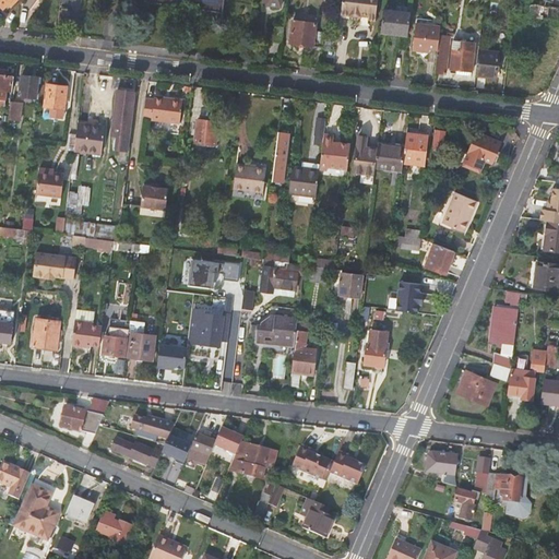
[(9,4),(11,7),(16,0),(0,0),(0,6),(3,9),(9,4)]
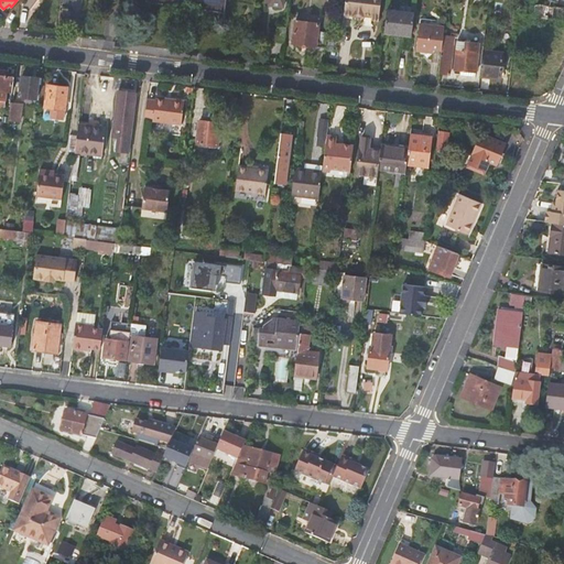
[(145,0),(147,2),(224,13),(225,0),(145,0)]
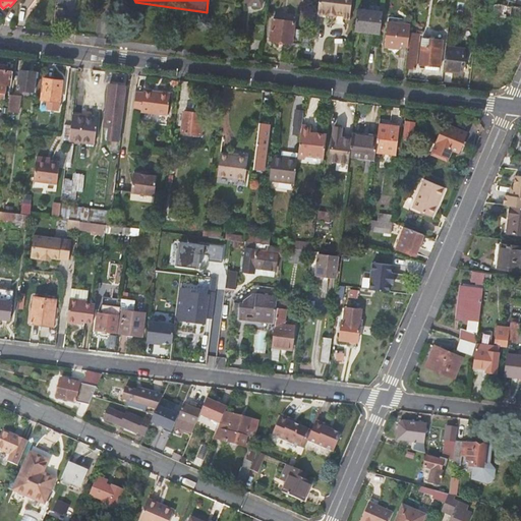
[(348,27),(350,0),(317,0),(315,21),(324,22),(326,24),(332,25),(334,23),(334,21),(341,22),(341,26),(348,27)]
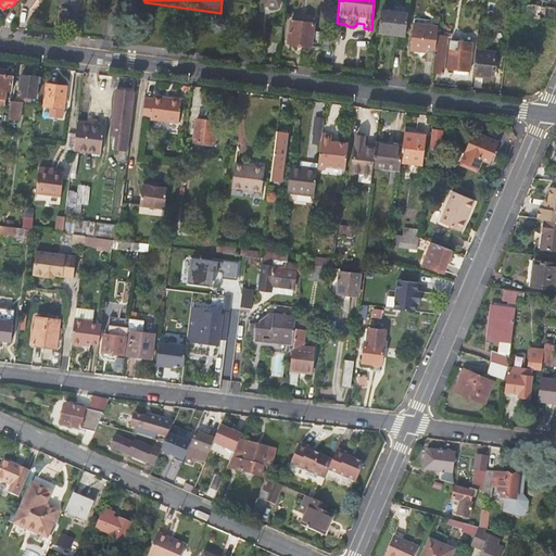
[(485,0),(512,0),(514,0),(513,0),(481,0),(477,37),(483,37),(484,27),(483,27),(485,0)]
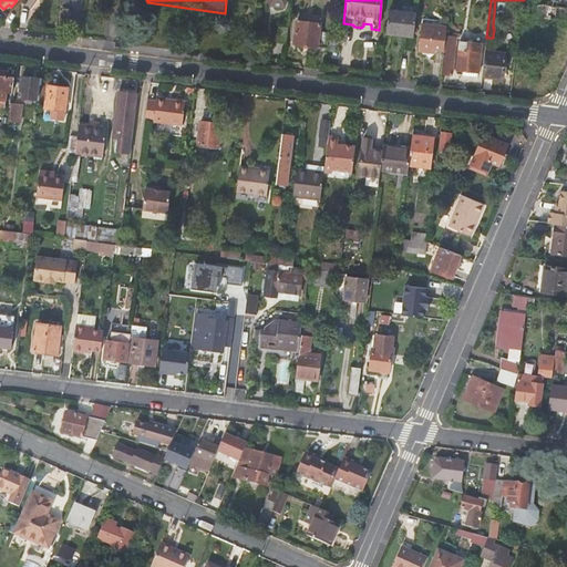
[(538,3),(538,0),(523,0),(524,0),(522,16),(565,20),(566,7),(556,6),(557,2),(555,1),(548,1),(548,4),(538,3)]
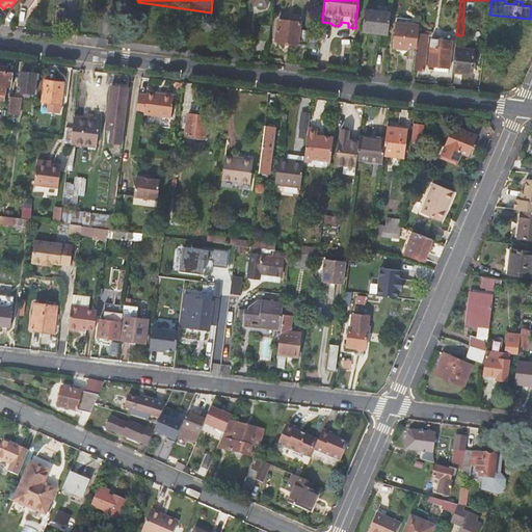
[(391,11),(364,8),(362,30),(388,33),(391,11)]
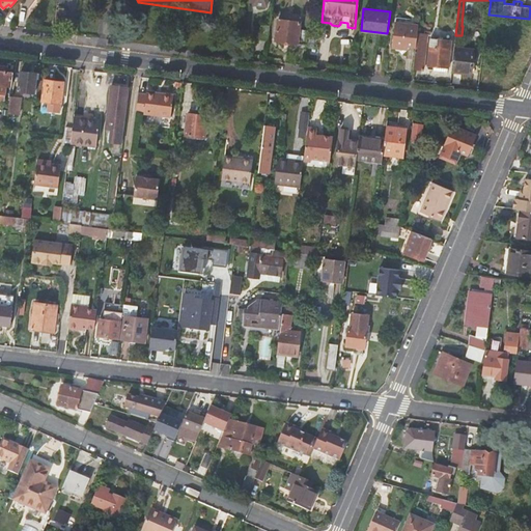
[(66,11),(56,9),(55,22),(64,24),(66,11)]
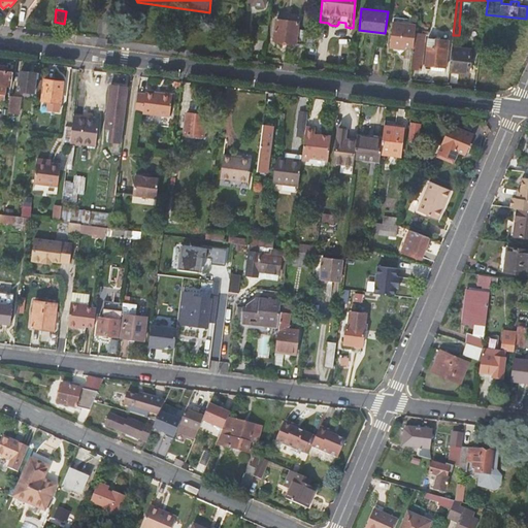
[(273,40),(304,44),(305,31),(298,30),(299,22),(275,19),(273,40)]
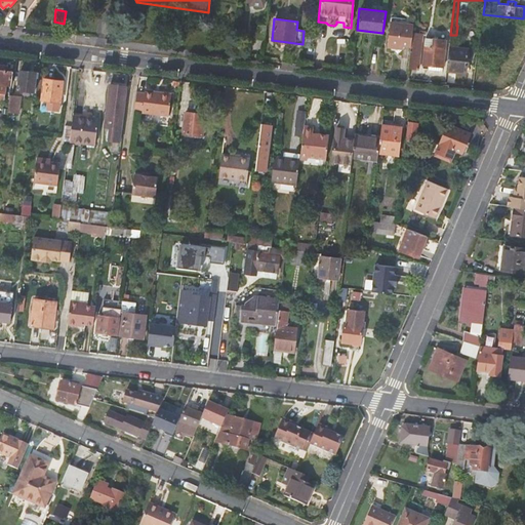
[(402,46),(410,47),(411,36),(413,25),(390,22),(387,47),(402,48),(402,46)]
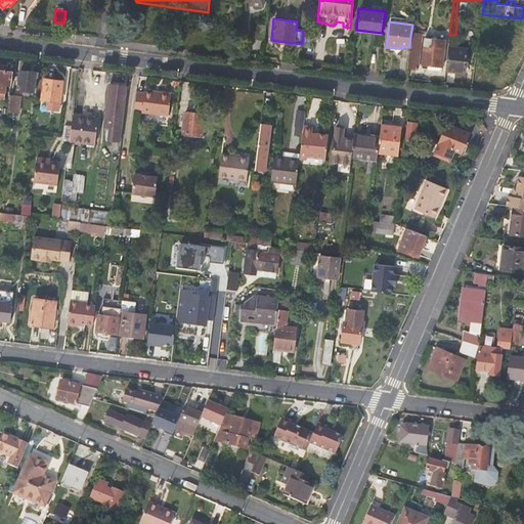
[(421,38),(410,36),(409,47),(407,68),(418,69),(421,38)]
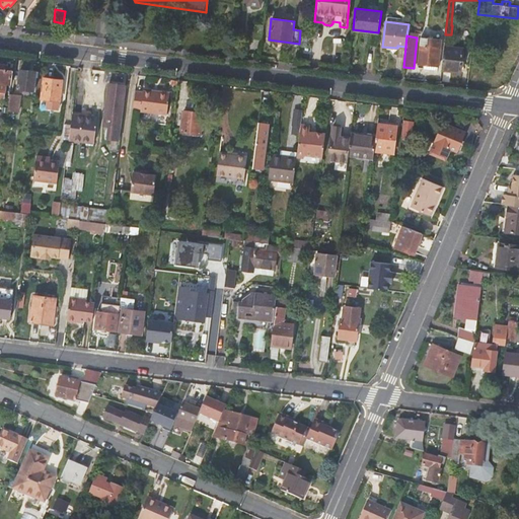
[(418,64),(437,67),(441,41),(421,38),(418,64)]
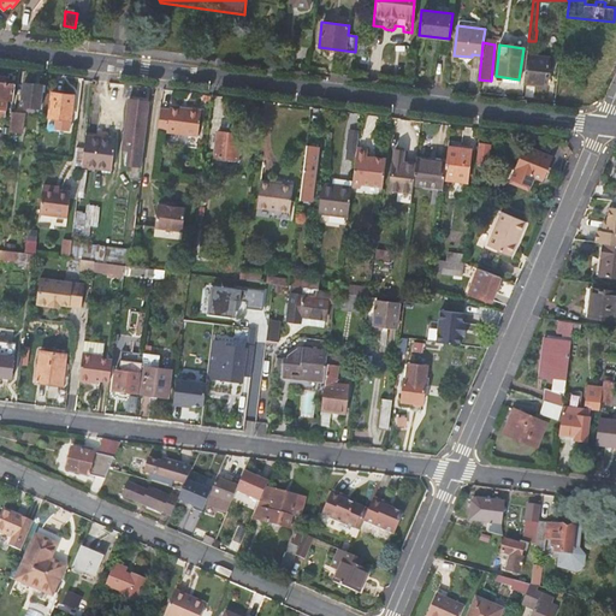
[(288,53),(273,52),(272,60),(286,63),(288,53)]
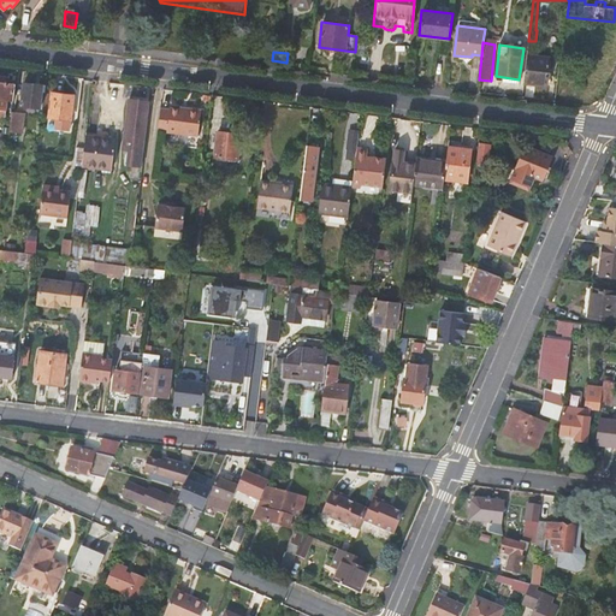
[(550,58),(527,55),(523,83),(546,86),(550,58)]
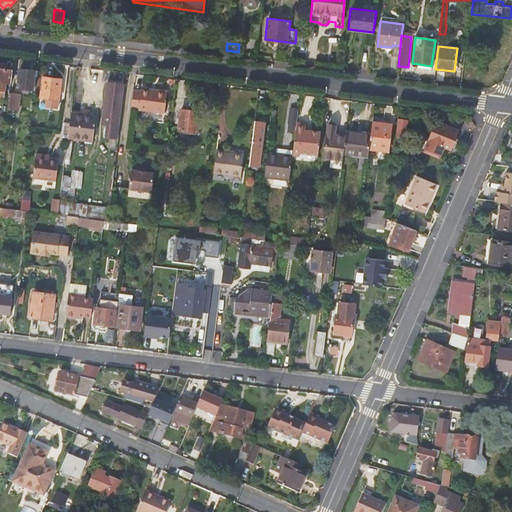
[(7,84),(11,84),(13,71),(0,68),(0,96),(5,97),(7,84)]
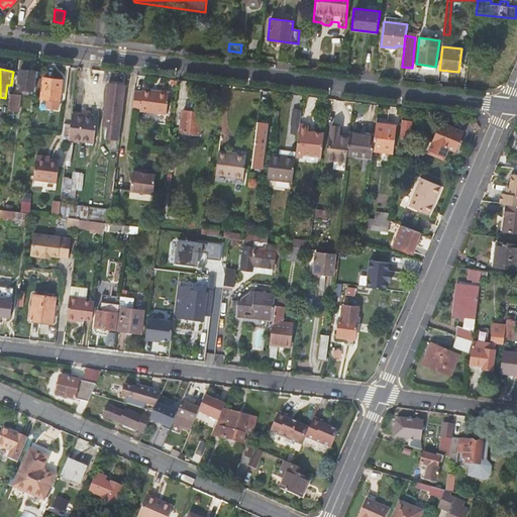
[(18,89),(35,91),(38,72),(20,70),(18,89)]
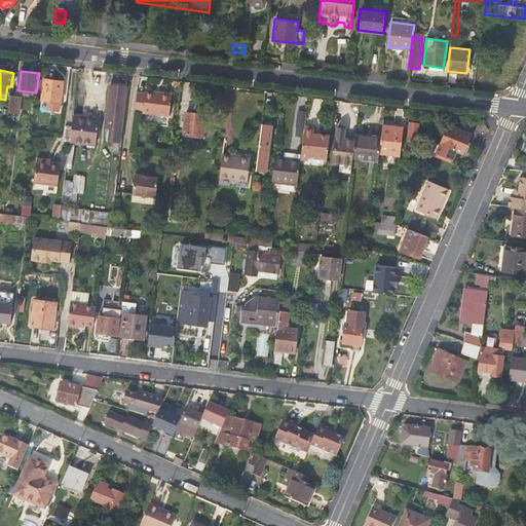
[(47,101),(61,102),(63,81),(44,79),(42,100),(47,101)]
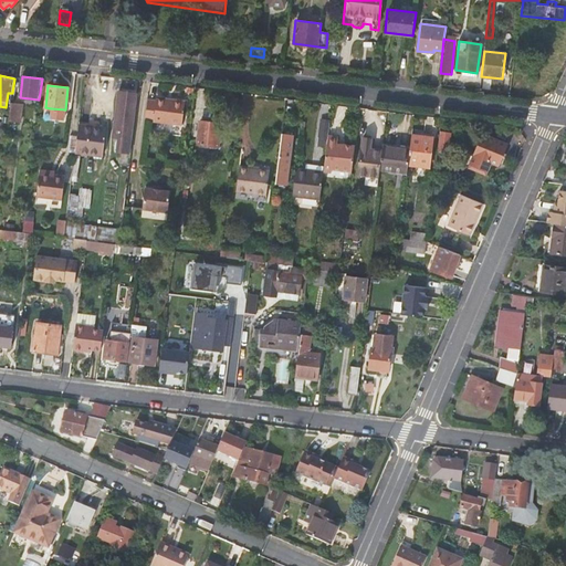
[(136,94),(118,92),(113,137),(118,138),(117,153),(129,155),(136,94)]
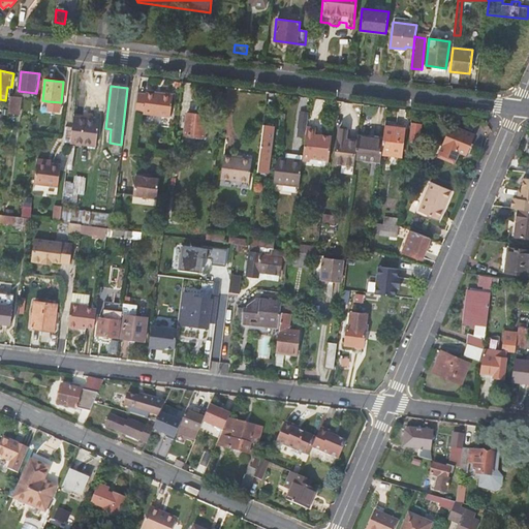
[(146,94),(137,93),(135,109),(135,111),(144,112),(144,114),(169,117),(173,94),(159,93),(159,94),(146,92),(146,94)]
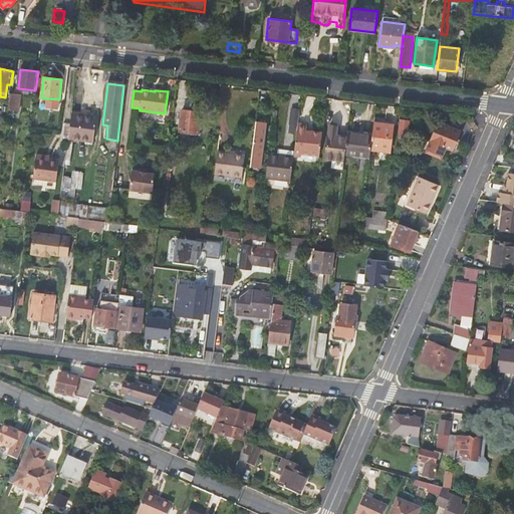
[(20,95),(10,94),(8,109),(18,110),(20,95)]
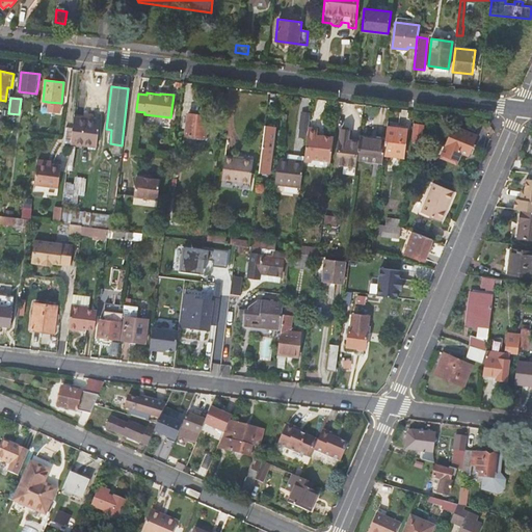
[(61,103),(48,102),(47,112),(60,113),(61,103)]
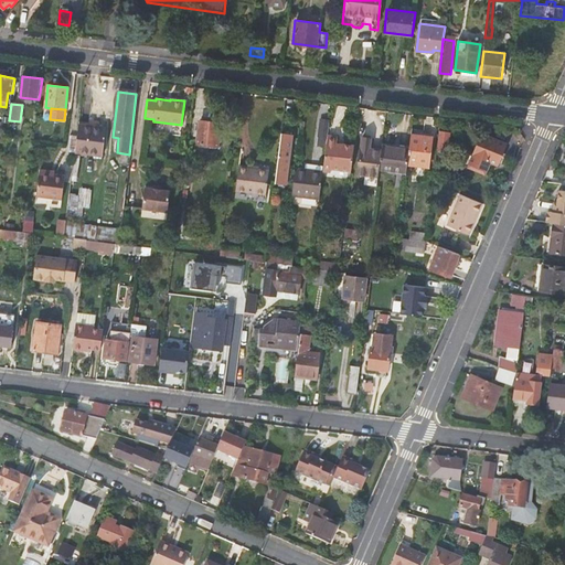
[(328,135),(330,119),(319,118),(317,137),(318,137),(317,146),(327,147),(328,135)]
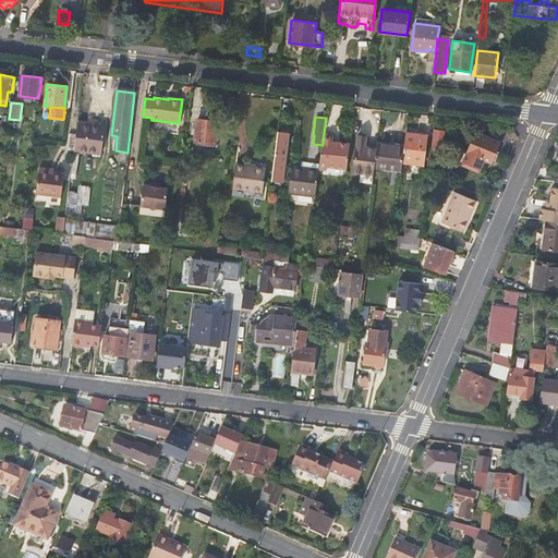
[(196,130),(192,129),(191,134),(195,135),(195,142),(215,144),(217,122),(197,119),(196,130)]
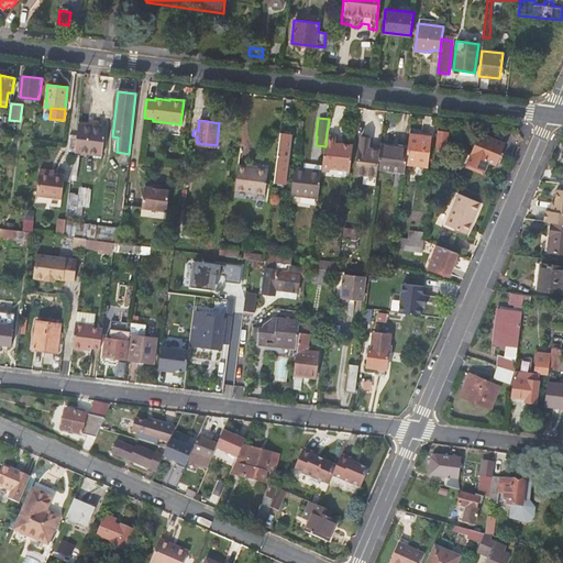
[(75,152),(102,155),(106,127),(78,123),(75,152)]
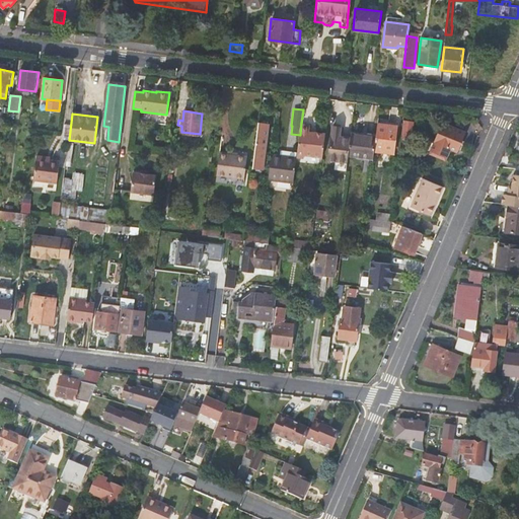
[(414,121),(403,119),(401,139),(411,141),(414,121)]
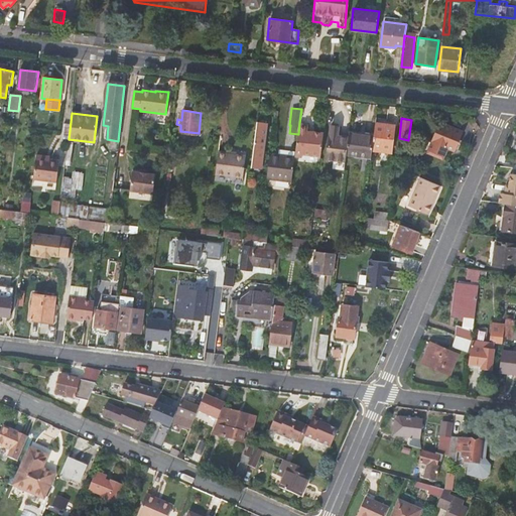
[(268,123),(257,122),(251,167),(262,168),(263,156),(264,156),(268,123)]
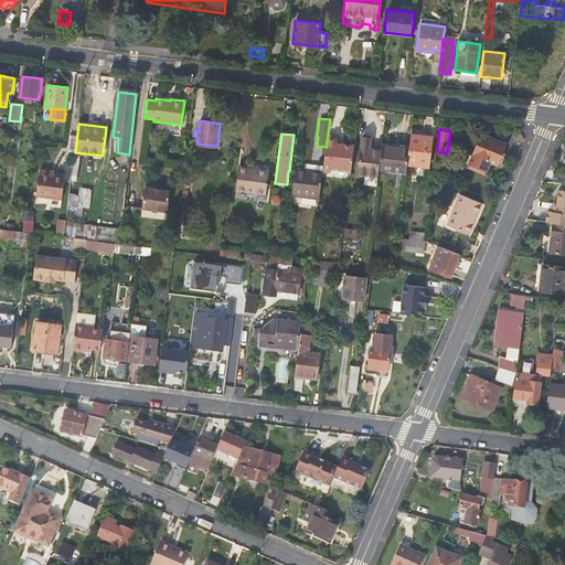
[(489,162),(497,166),(505,144),(481,134),(477,145),(473,144),(469,153),(473,156),(470,163),(486,170),(489,162)]
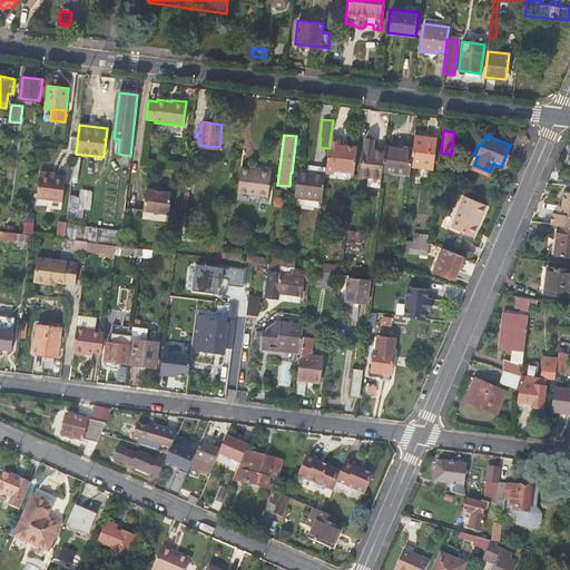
[(341,137),(331,136),(330,148),(326,174),(325,176),(335,177),(336,170),(354,173),(357,147),(340,145),(341,137)]
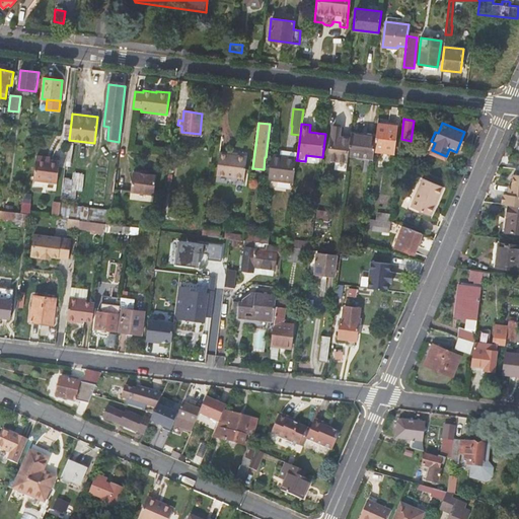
[(396,126),(377,124),(376,136),(374,150),(393,153),(396,126)]
